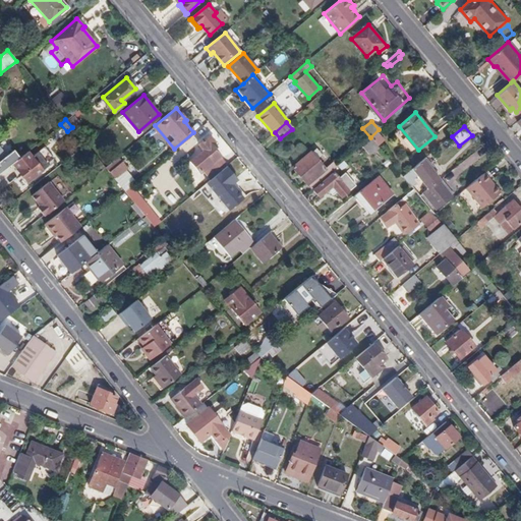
[(226,167),(227,166),(210,145),(213,142),(208,137),(197,146),(203,152),(189,162),(199,174),(201,172),(209,180),(226,167)]
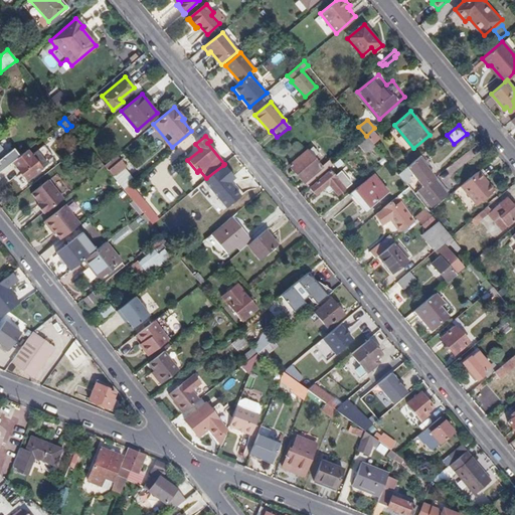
[(374,146),(367,137),(359,144),(366,152),(374,146)]
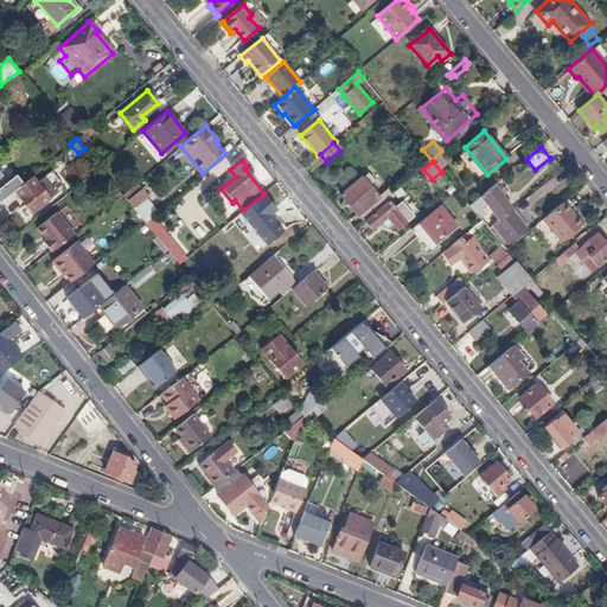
[(0,202),(13,191),(25,181),(17,173),(8,180),(0,170),(0,202)]
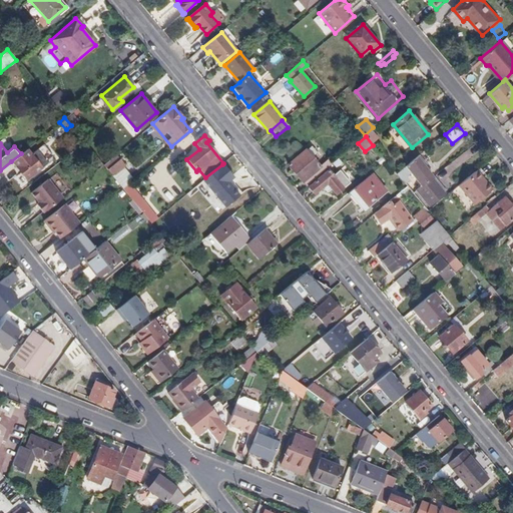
[(31,155),(26,149),(21,153),(11,161),(27,180),(53,159),(42,145),(31,155)]
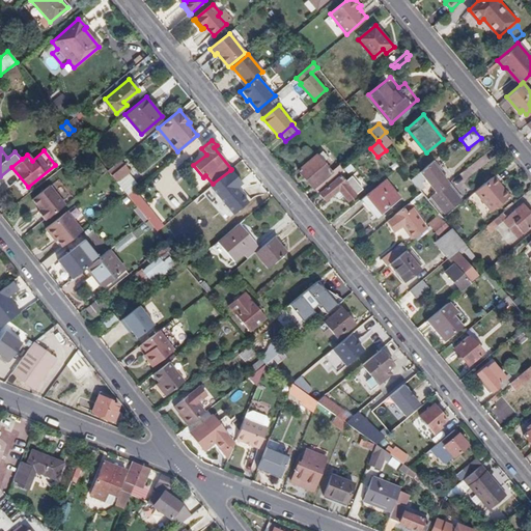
[(298,171),(316,193),(343,170),(339,166),(331,173),(315,156),(298,171)]
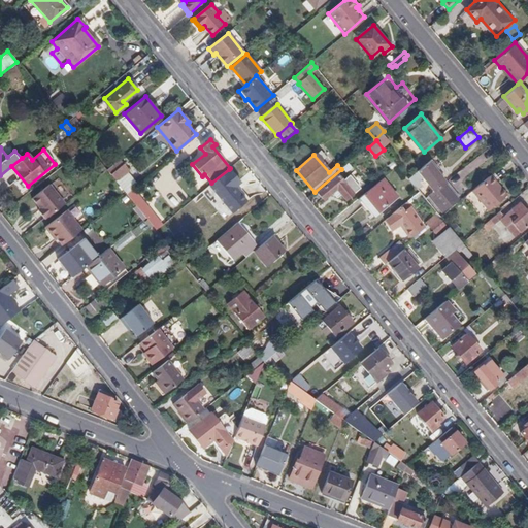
[(106,169),(125,193),(130,189),(137,184),(128,172),(130,170),(120,158),(106,169)]
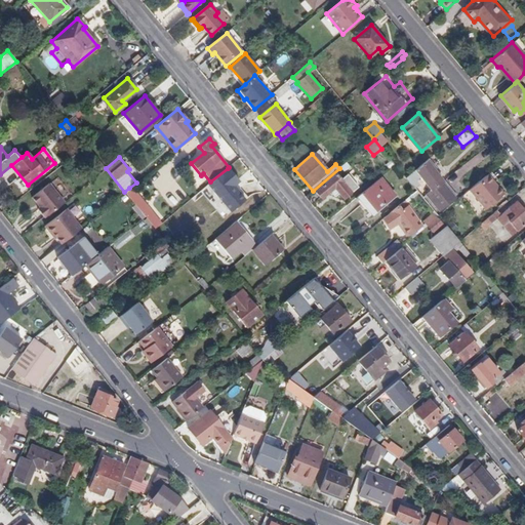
[(406,177),(417,191),(439,216),(461,197),(430,159),(406,177)]
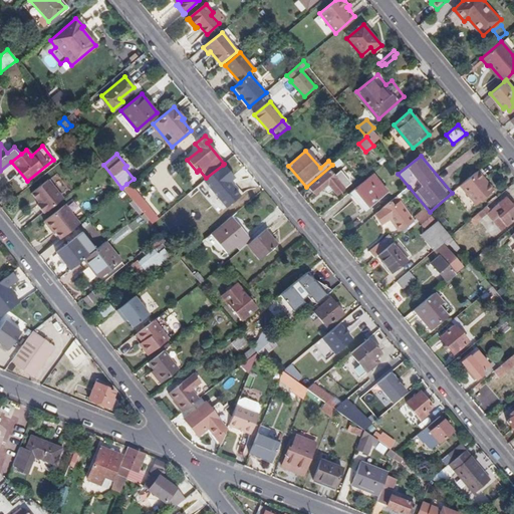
[(223,165),(206,178),(203,181),(222,204),(229,199),(231,201),(238,196),(227,182),(233,178),(223,165)]
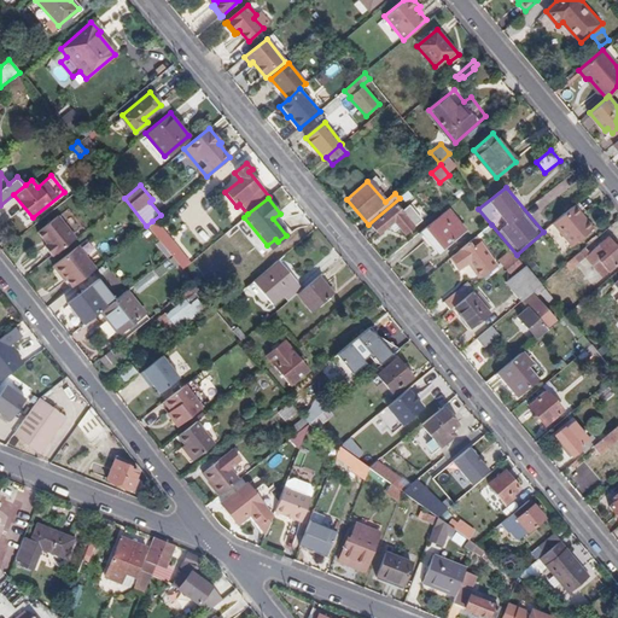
[(404,234),(421,220),(409,207),(402,213),(396,205),(373,225),(380,234),(390,226),(395,232),(400,228),(404,234)]
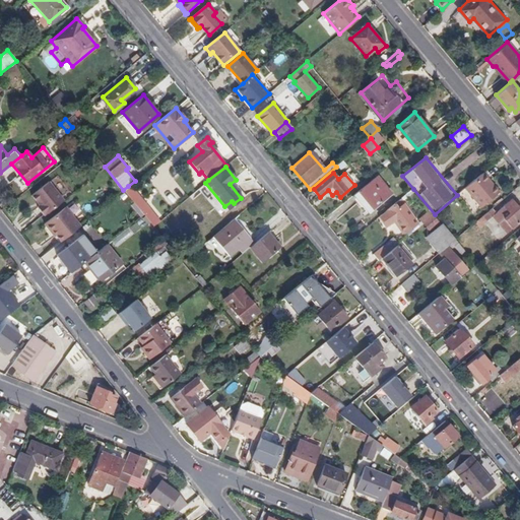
[(500,192),(484,173),(466,188),(481,207),(500,192)]
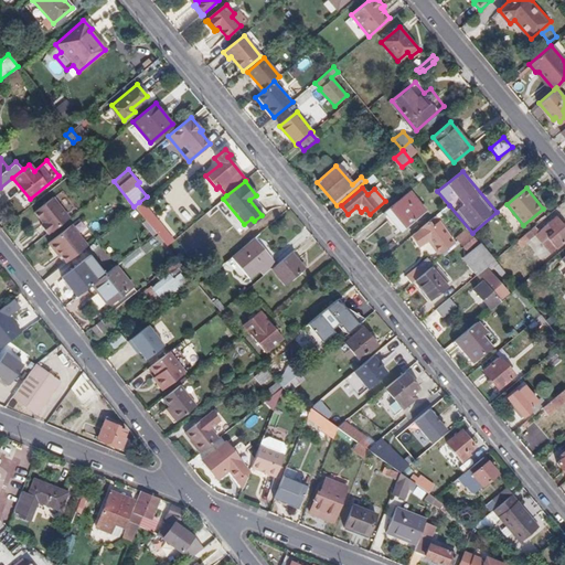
[(408,192),(387,210),(404,228),(425,211),(408,192)]
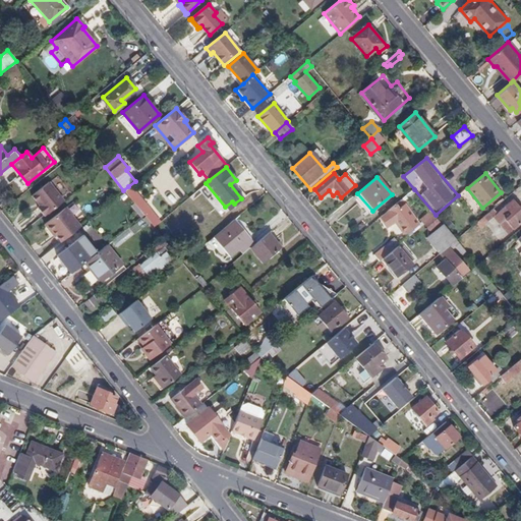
[(63,200),(48,182),(31,196),(36,203),(40,200),(42,204),(39,207),(37,208),(44,217),(63,200)]
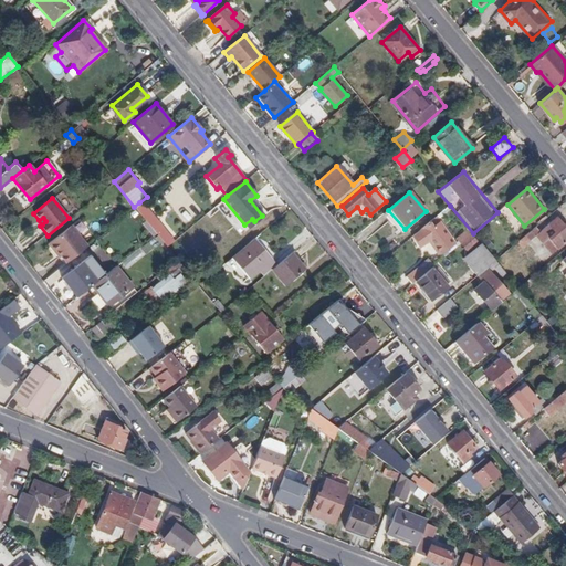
[(158,226),(139,202),(134,207),(154,230),(158,226)]
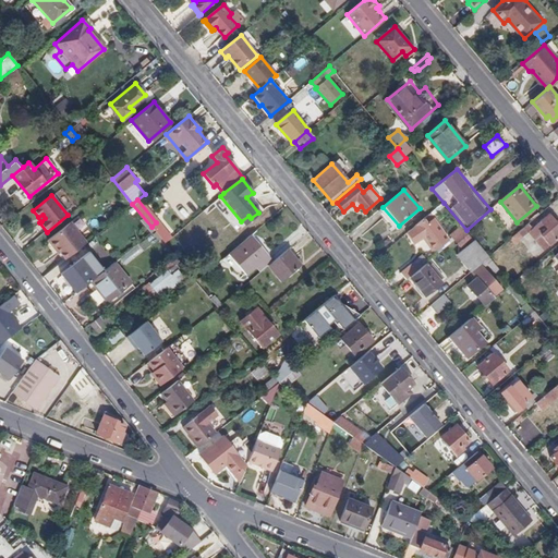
[(557,239),(557,222),(546,209),(511,239),(516,244),(530,232),(544,251),(557,239)]
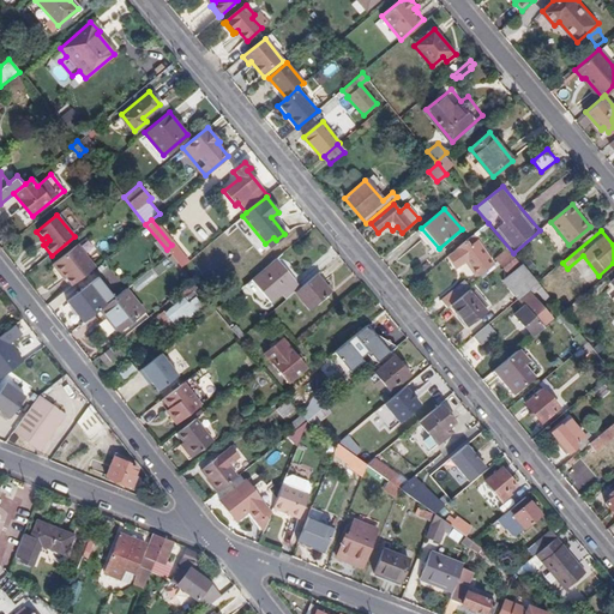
[(276,240),(274,238),(265,244),(260,248),(270,258),(283,248),(276,240)]
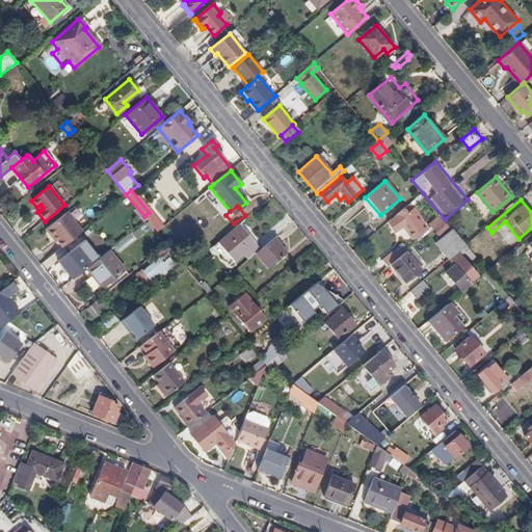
[(403,209),(389,221),(396,232),(405,225),(414,237),(426,229),(414,210),(407,214),(403,209)]
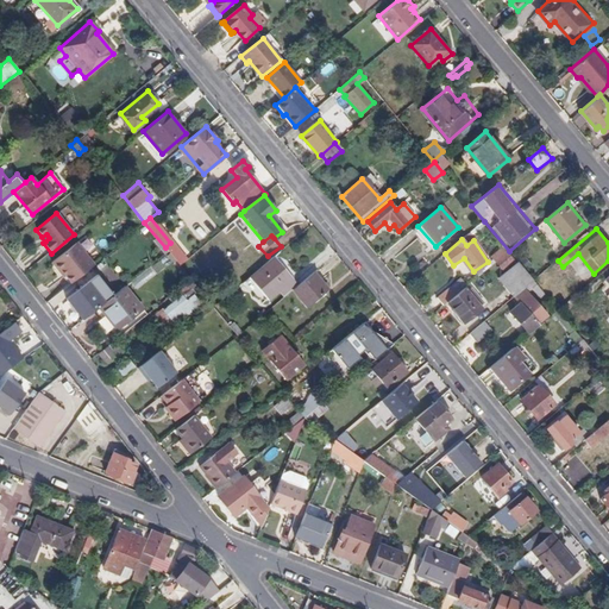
[(76,243),(52,262),(64,277),(66,276),(71,283),(93,265),(76,243)]
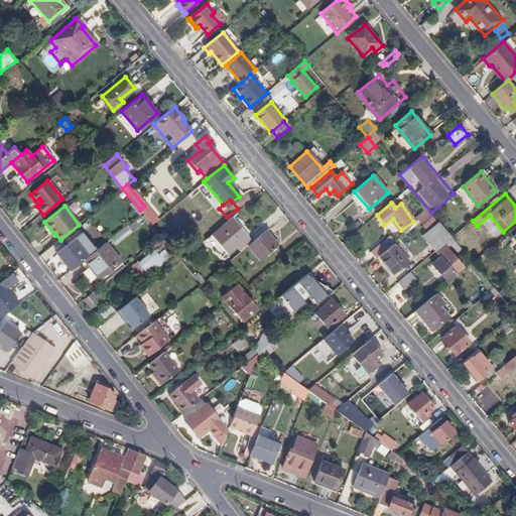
[(147,210),(144,206),(140,210),(142,213),(151,224),(157,219),(149,209),(147,210)]
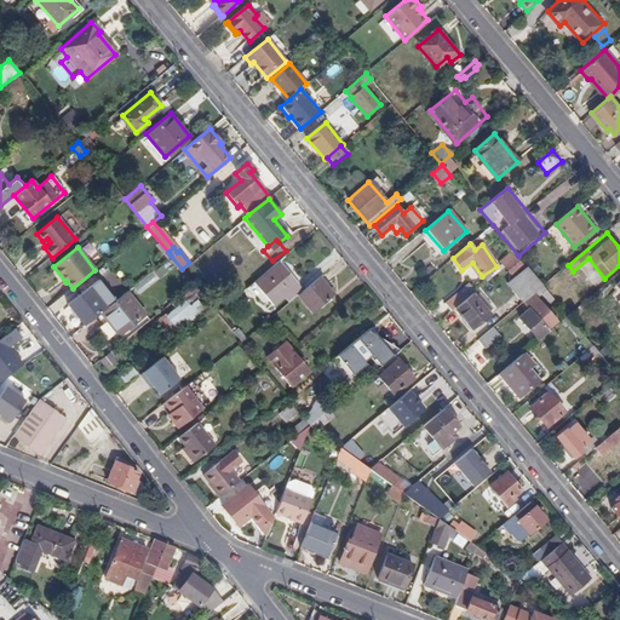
[(500,262),(504,267),(516,257),(512,252),(500,262)]
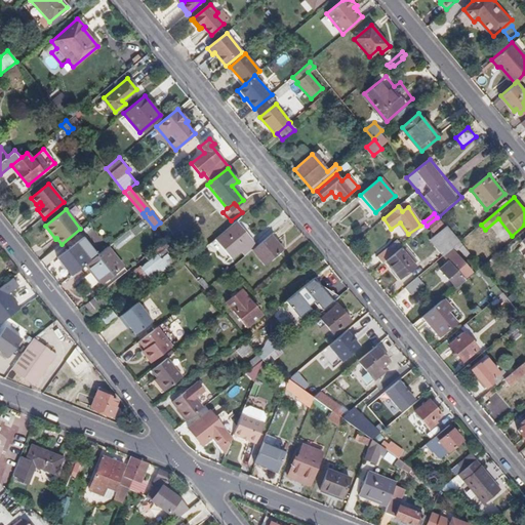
[(437,217),(427,226),(433,233),(443,225),(437,217)]
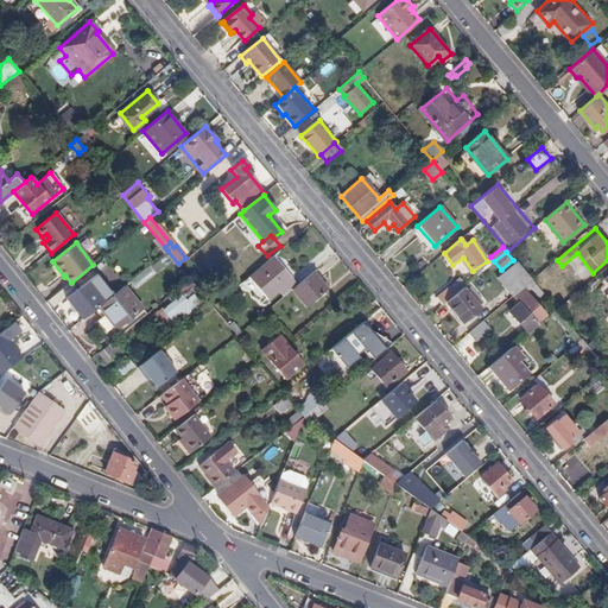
[(292,278),(273,255),(248,276),(267,298),(278,290),(292,278)]
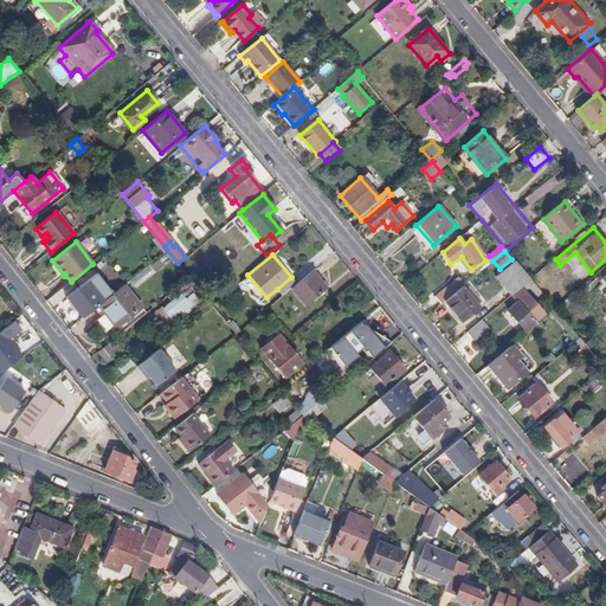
[(522,287),(532,279),(516,260),(496,278),(511,296),(522,287)]
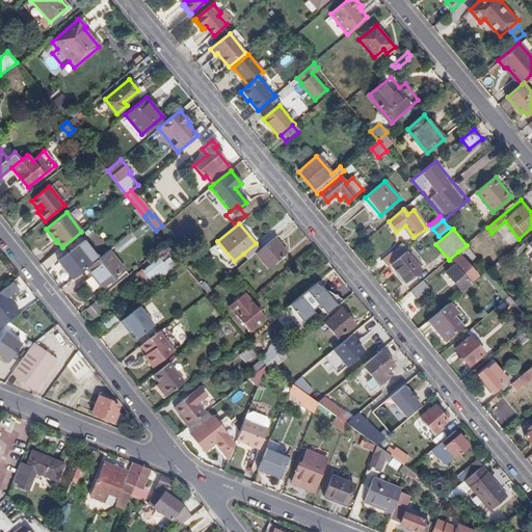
[(118,253),(136,240),(131,233),(114,245),(118,253)]
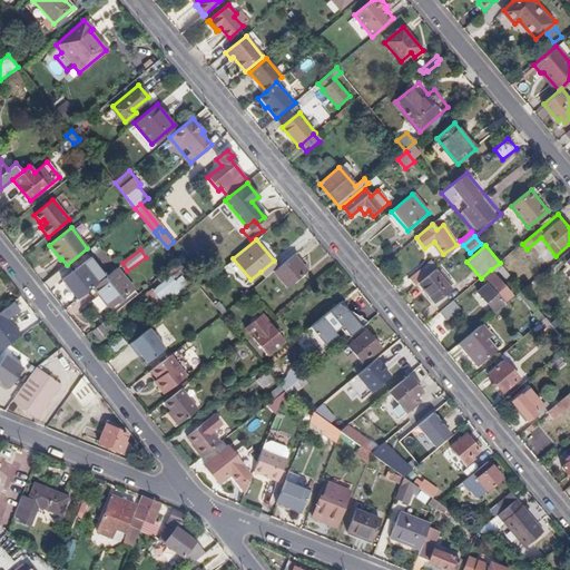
[(306,271),(293,255),(278,266),(274,271),(287,286),(306,271)]
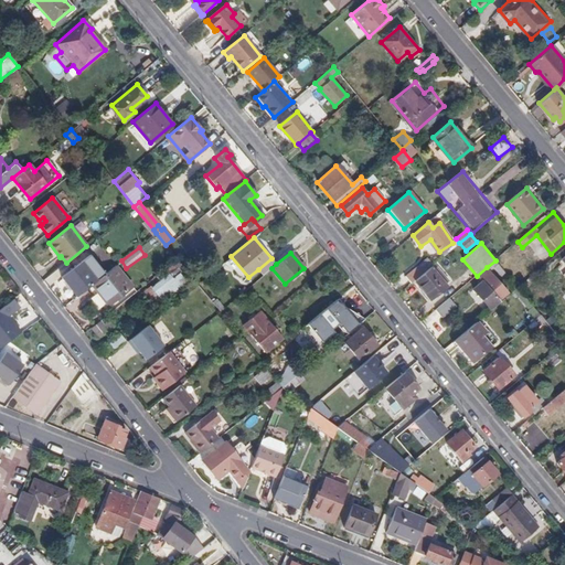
[(76,298),(91,286),(105,275),(88,255),(80,263),(61,278),(76,298)]
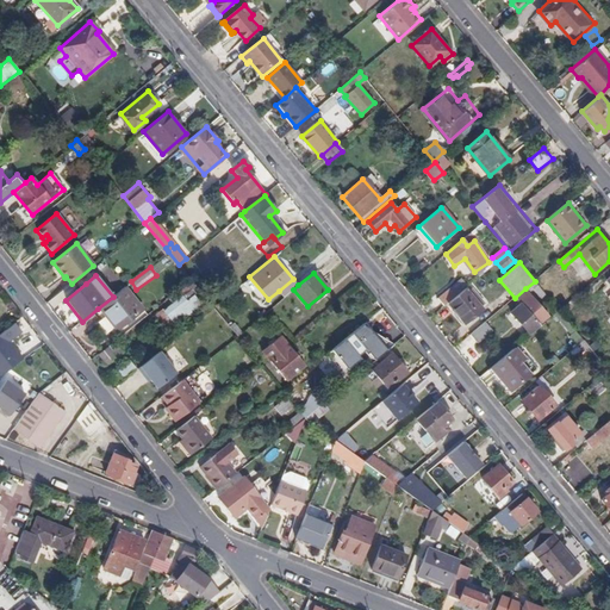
[(182,296),(195,285),(191,279),(176,290),(182,296)]
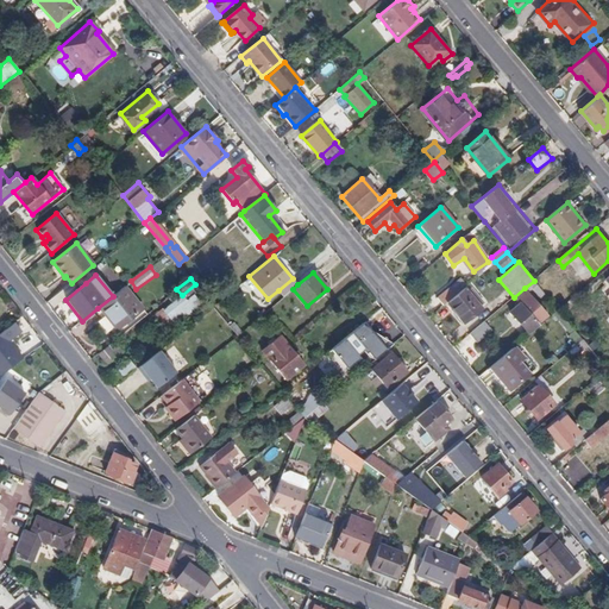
[(297,284),(293,278),(278,290),(283,296),(293,289),(297,284)]
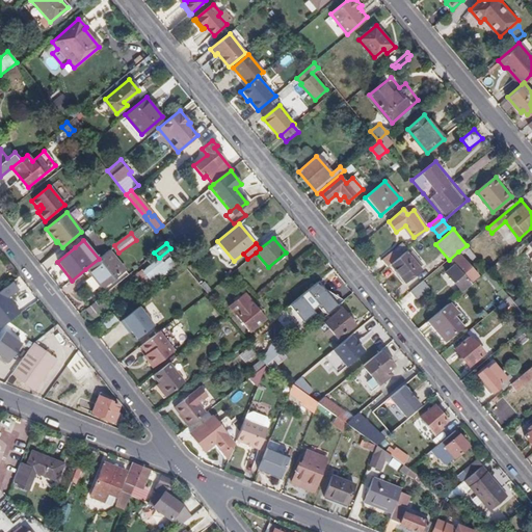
[(124,269),(108,250),(99,259),(85,269),(101,288),(124,269)]
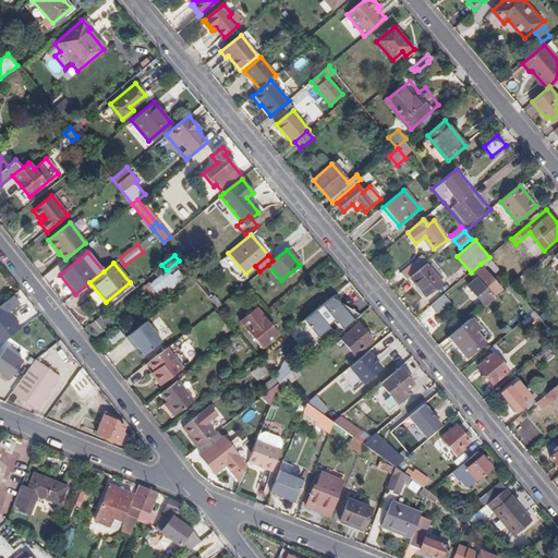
[(402,273),(408,278),(410,277),(417,270),(412,264),(402,273)]
